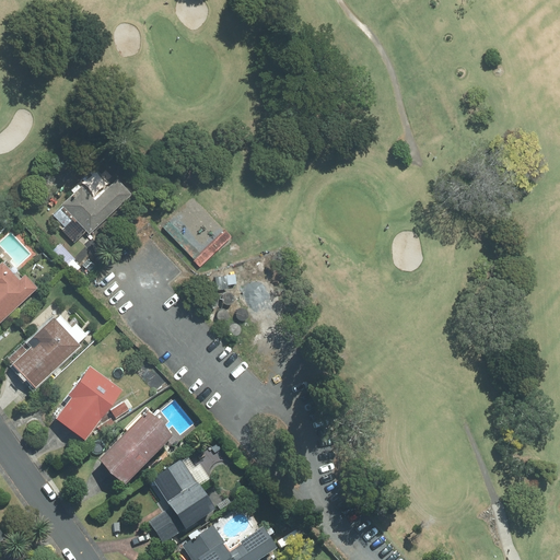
[(77,185),(57,203),(85,234),(128,195),(113,179),(91,200),(77,185)]
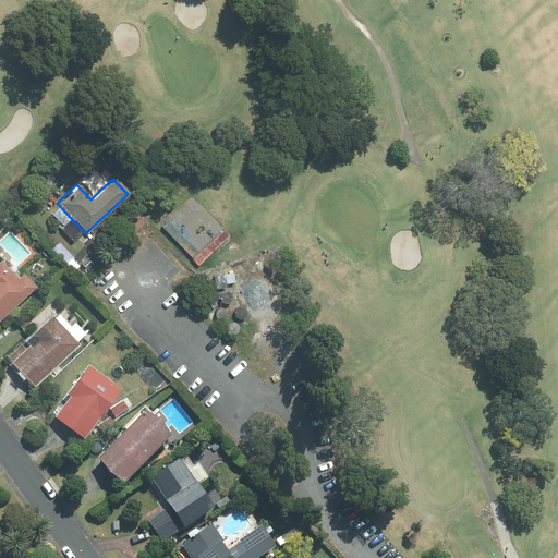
[(3,263),(2,262),(0,264),(0,322),(38,287),(25,273),(23,276),(7,259),(3,263)]
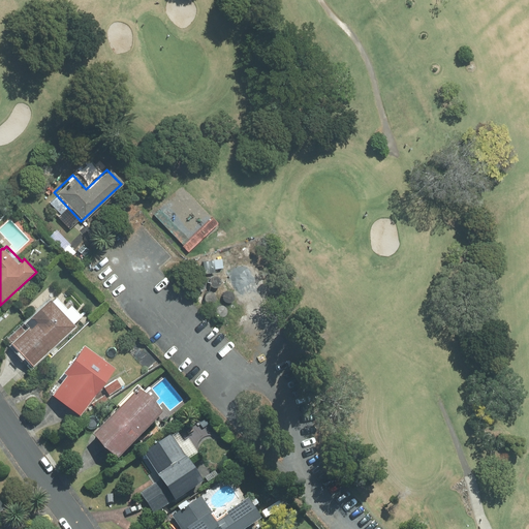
[(207,286),(209,287),(211,288),(213,288),(215,287),(216,286),(217,284),(218,282),(218,280),(217,278),(216,277),(214,276),(212,276),(210,276),(208,277),(207,278),(206,280),(206,282),(206,284),(207,286)]
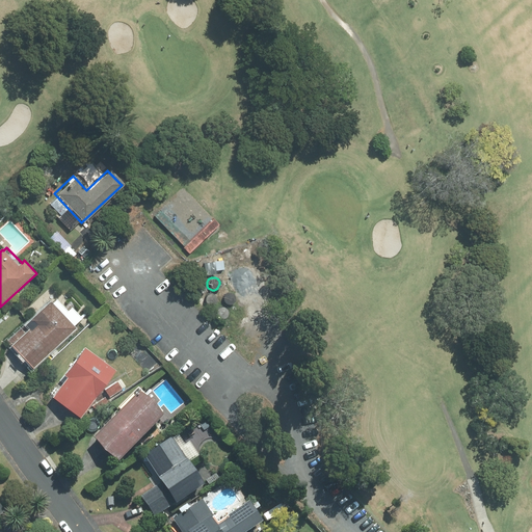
[(233,301),(234,299),(234,297),(233,295),(232,293),(230,292),(228,291),(225,291),(223,292),(221,293),(220,295),(220,297),(220,299),(221,301),(222,303),(224,304),(227,304),(229,304),(231,303),(233,301)]
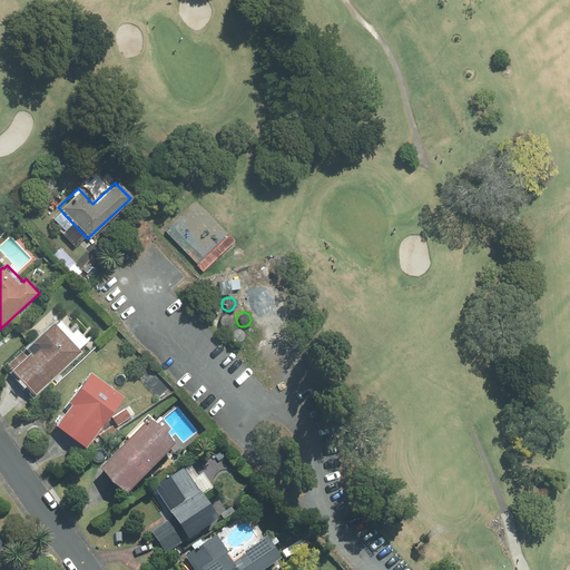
[(217,325),(219,326),(220,327),(223,328),(225,327),(227,327),(228,325),(229,323),(229,322),(229,320),(228,317),(227,316),(225,315),(223,315),(220,315),(218,316),(217,318),(216,321),(217,323),(217,325)]
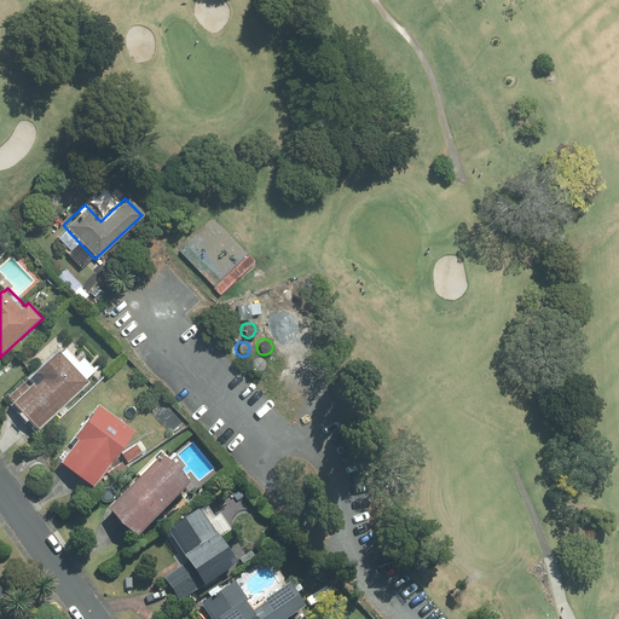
[(62,353),(59,350),(6,399),(36,432),(90,382),(86,380),(96,371),(84,358),(80,362),(67,348),(62,353)]
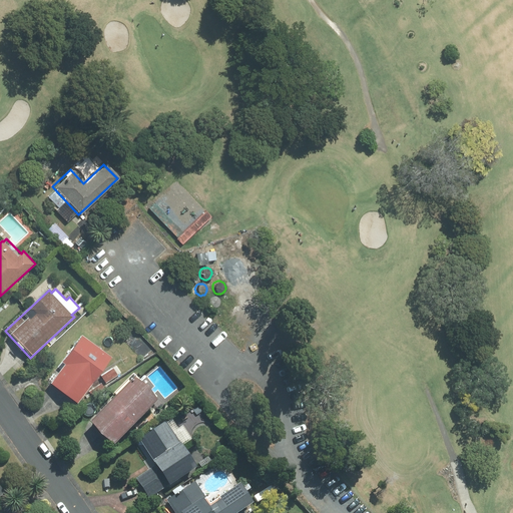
[(206,307),(208,308),(211,309),(213,309),(216,308),(217,306),(218,304),(219,301),(218,299),(217,297),(216,295),(213,294),(211,294),(208,294),(206,296),(205,298),(204,300),(204,303),(205,305),(206,307)]
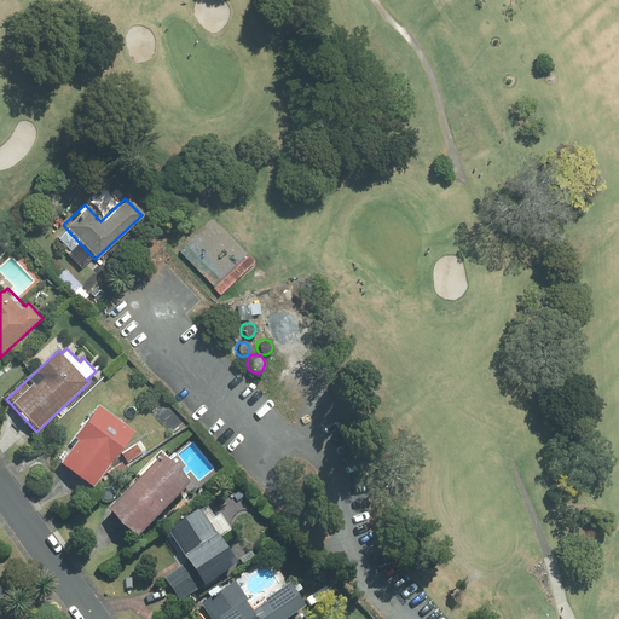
[(136,432),(99,404),(70,443),(75,446),(63,462),(94,486),(136,432)]
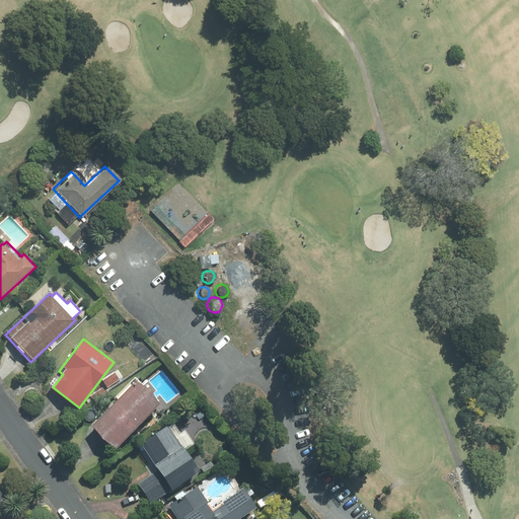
[(144,385),(137,378),(102,412),(105,415),(93,426),(117,448),(161,404),(152,395),(156,390),(147,381),(144,385)]
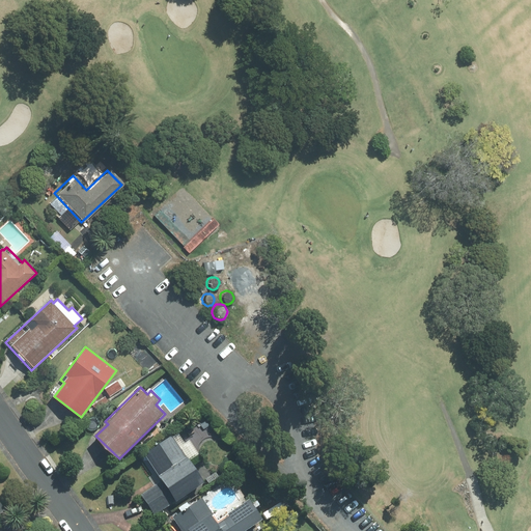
[(185,443),(178,432),(142,456),(160,482),(173,503),(204,482),(190,460),(199,453),(190,440),(185,443)]
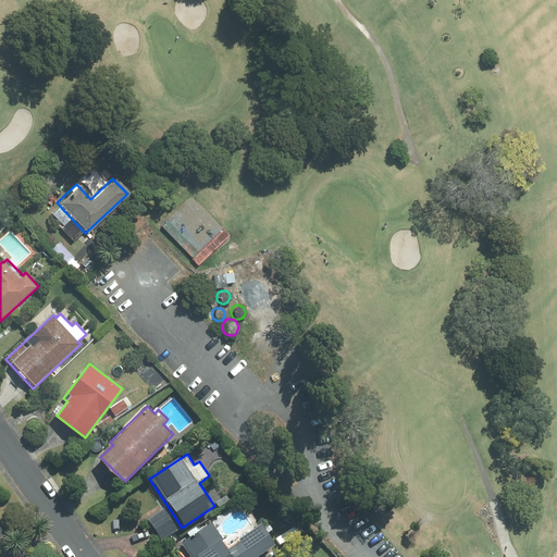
[(182,528),(168,506),(149,518),(162,540),(182,528)]
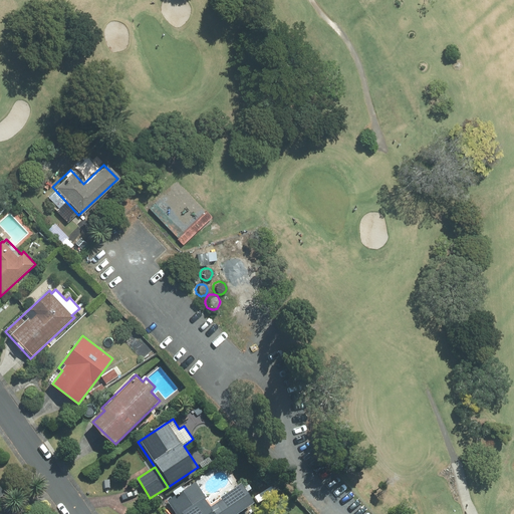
[(211,504),(196,482),(168,501),(176,513),(237,513),(254,503),(242,484),(211,504)]
